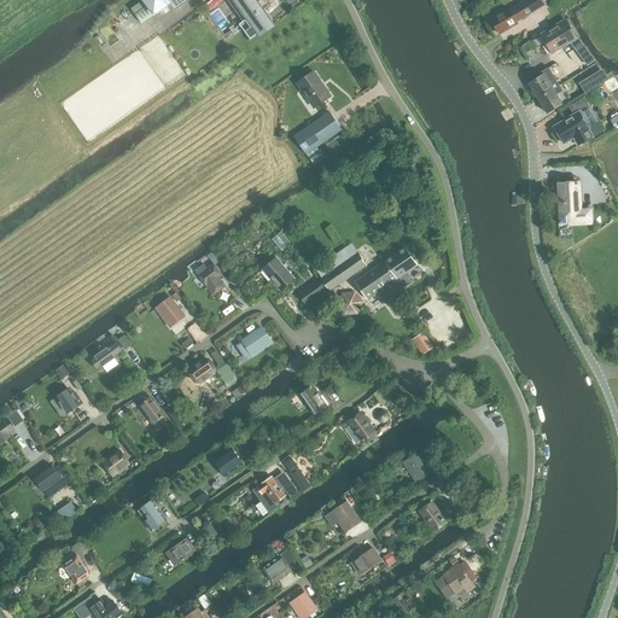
[(143,0),(155,15),(172,3),(174,6),(182,0),(143,0)]
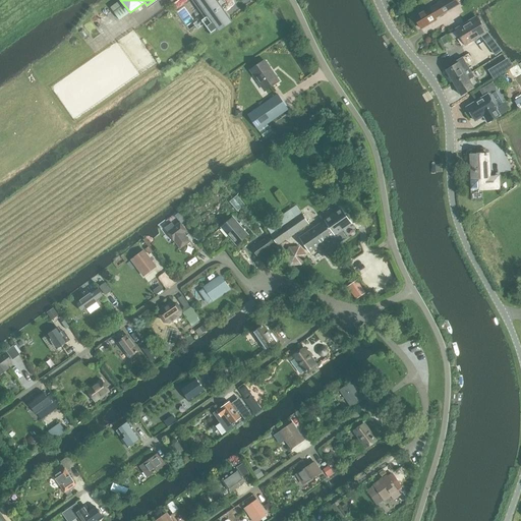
[(195,0),(219,32),(231,23),(215,0),(195,0)]
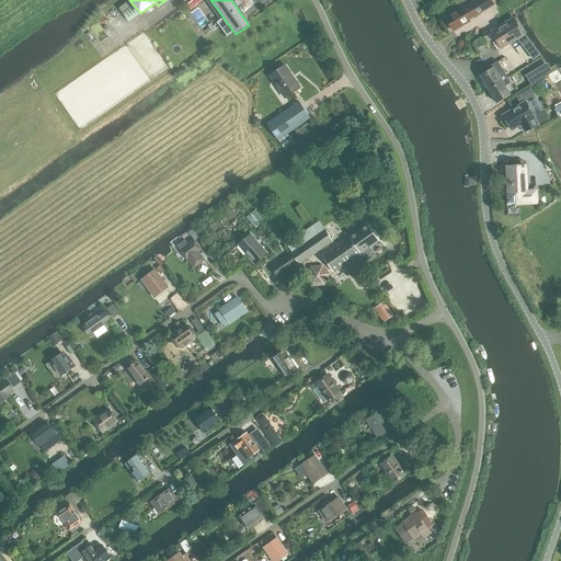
[(469,20),(480,13),(494,4),(491,0),(477,0),(462,10),(461,8),(446,18),(454,31),(470,21),(469,20)]
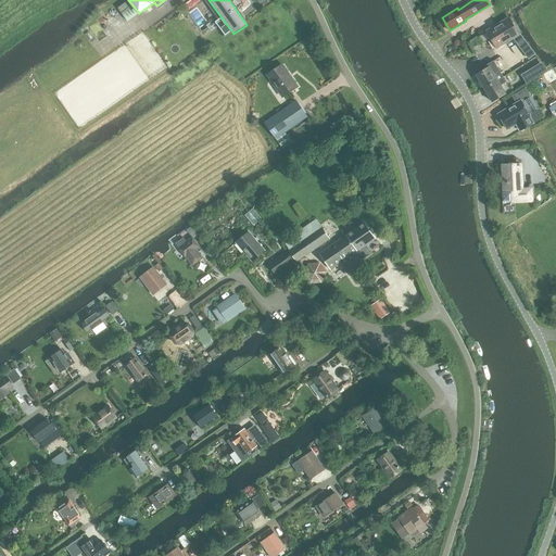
[(496,48),(518,35),(508,19),(487,32),(496,48)]
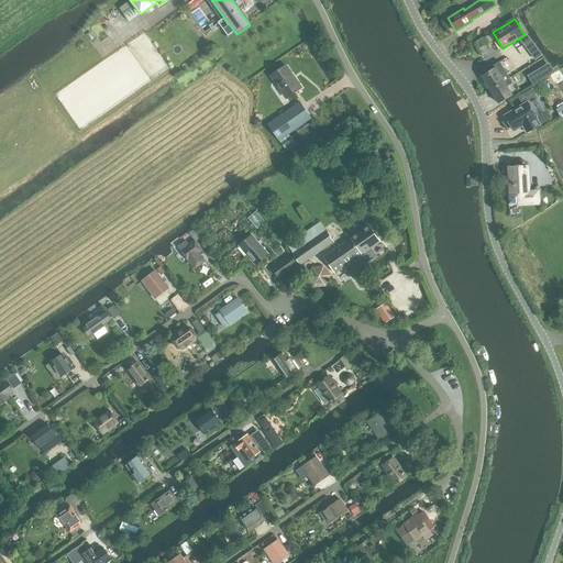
[(537,47),(531,41),(525,45),(530,53),(537,47)]
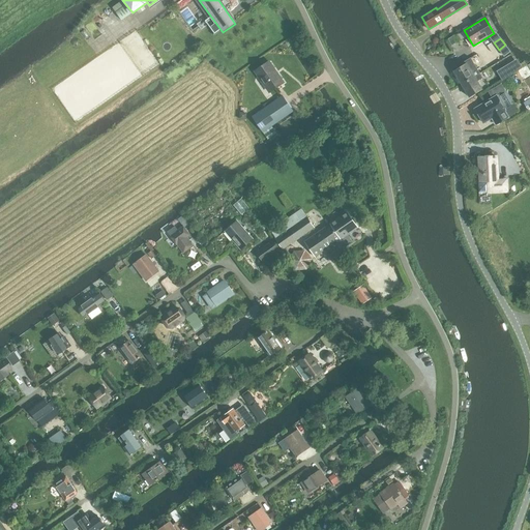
[(514,61),(497,71),(502,81),(518,71),(522,68),(514,56),(512,57),(514,61)]
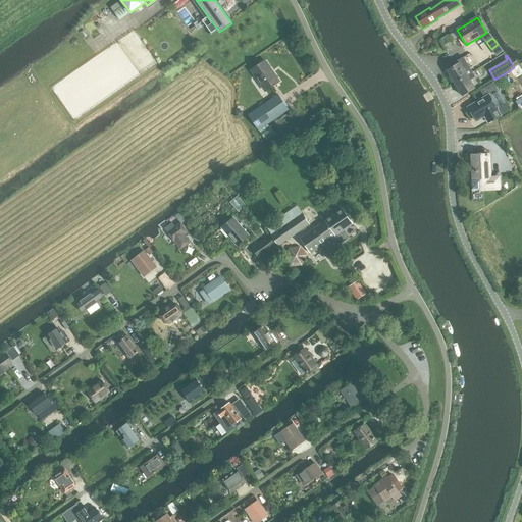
[(455,84),(472,72),(463,58),(446,68),(455,84)]
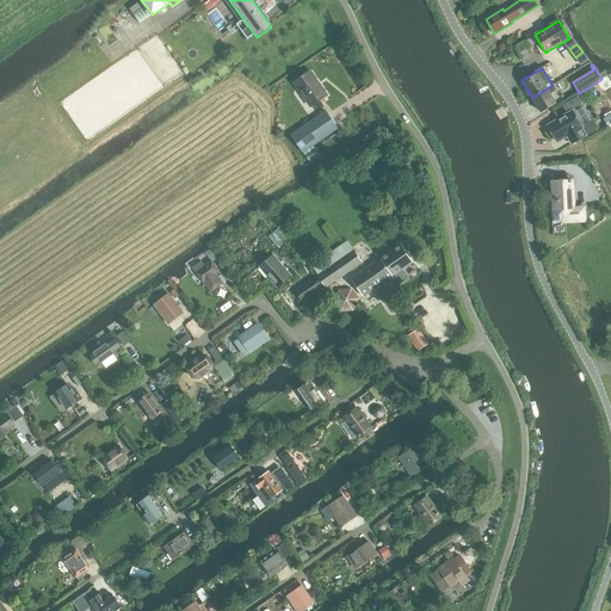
[(310,107),(327,96),(310,71),(294,82),(310,107)]
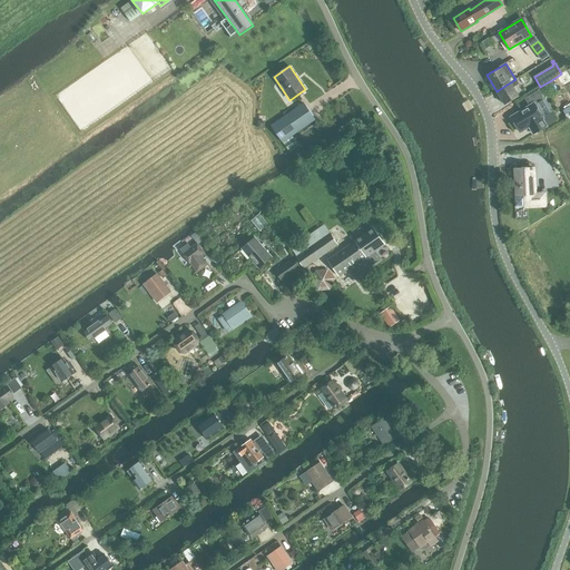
[(557,77),(562,87),(569,82),(569,74),(568,70),(561,74),(557,77)]
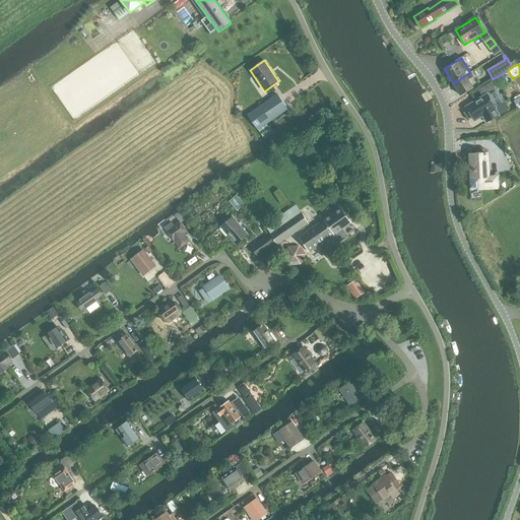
[(470,72),(453,83),(460,94),(472,87),(468,79),(473,76),(470,72)]
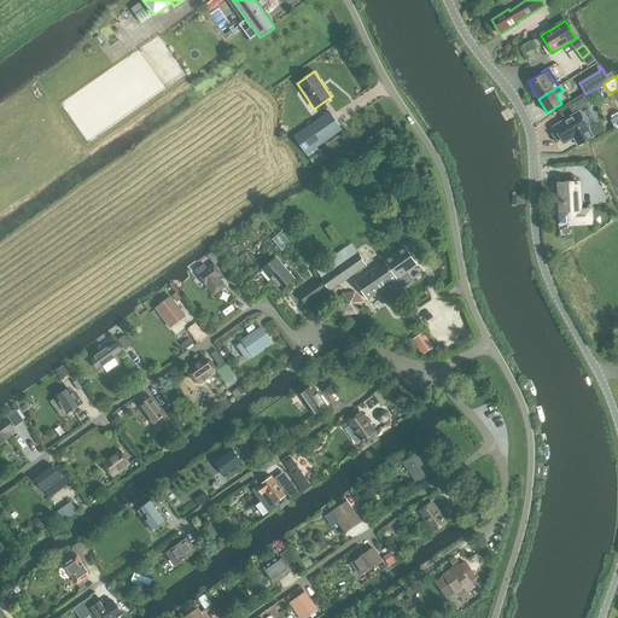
[(322,156),(316,147),(342,129),(330,111),(293,136),(307,155),(307,153),(313,163),(322,156)]
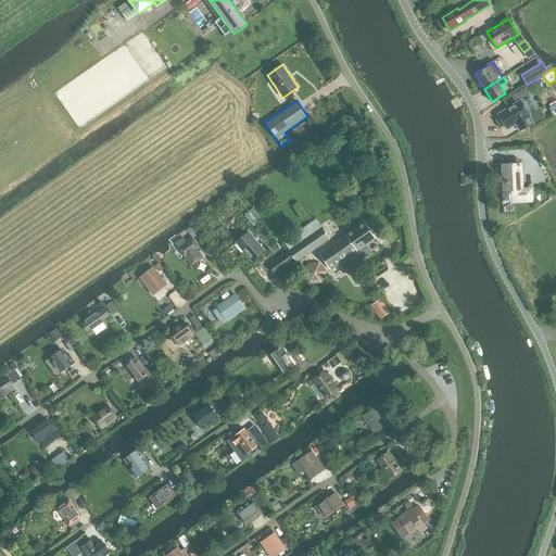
[(525,115),(516,100),(497,111),(506,126),(514,121),(520,133),(533,125),(529,117),(530,116),(528,113),(525,115)]
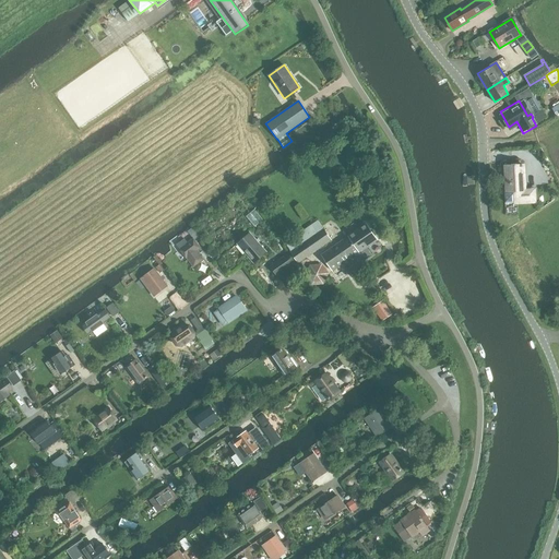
[(506,166),(507,192),(504,192),(506,202),(514,202),(534,201),(533,190),(524,191),(523,165),(506,166)]
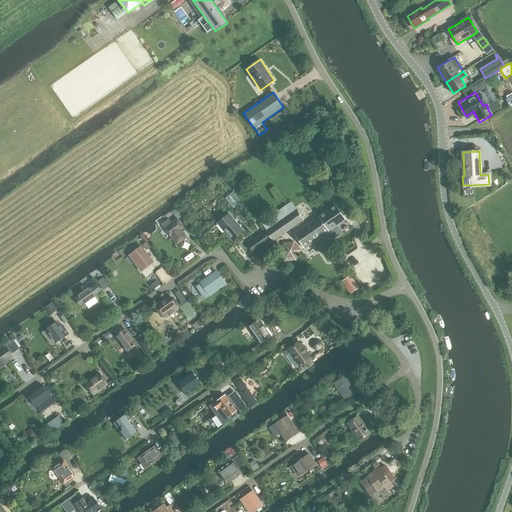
[(273,241),(304,220),(291,202),(261,223),(273,241)]
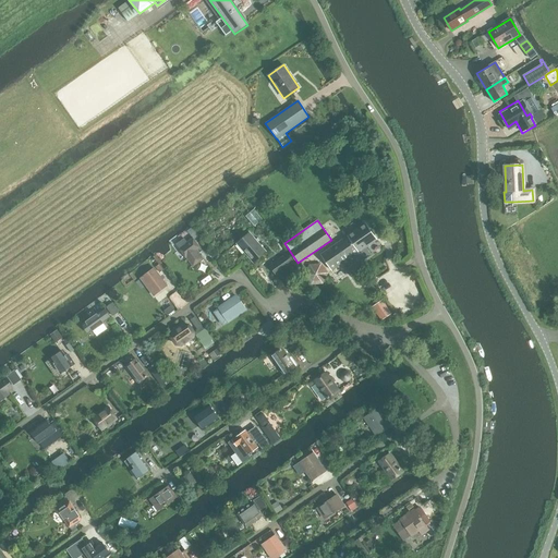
[(363,265),(361,262),(372,255),(366,246),(377,240),(365,223),(320,254),(332,271),(343,264),(350,274),(363,265)]
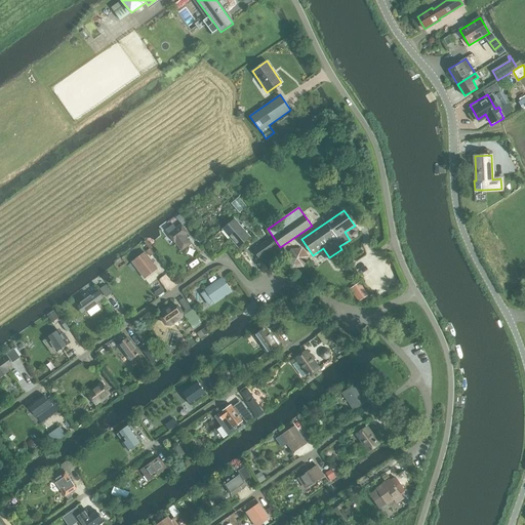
[(250,237),(235,218),(223,229),(231,238),(232,237),(240,246),(250,237)]
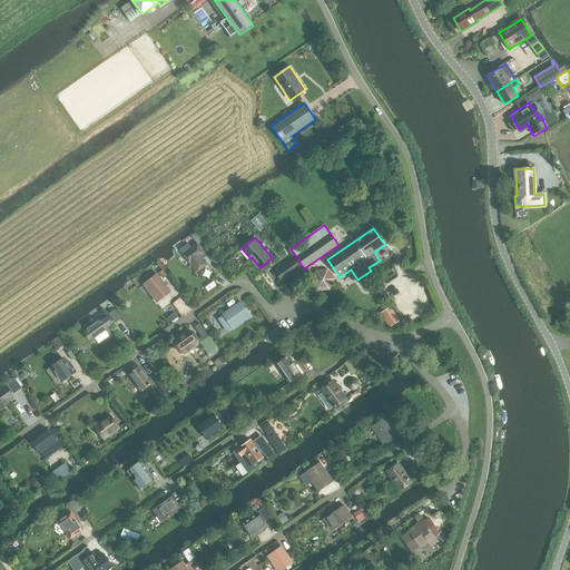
[(188,243),(180,249),(184,254),(183,254),(190,264),(192,264),(197,272),(207,265),(200,255),(204,253),(197,244),(192,247),(188,243)]
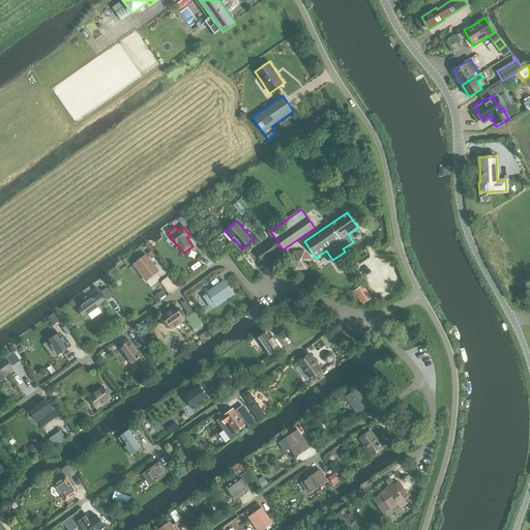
[(269,240),(255,251),(256,253),(262,262),(280,249),(273,241),(272,239),(269,240)]
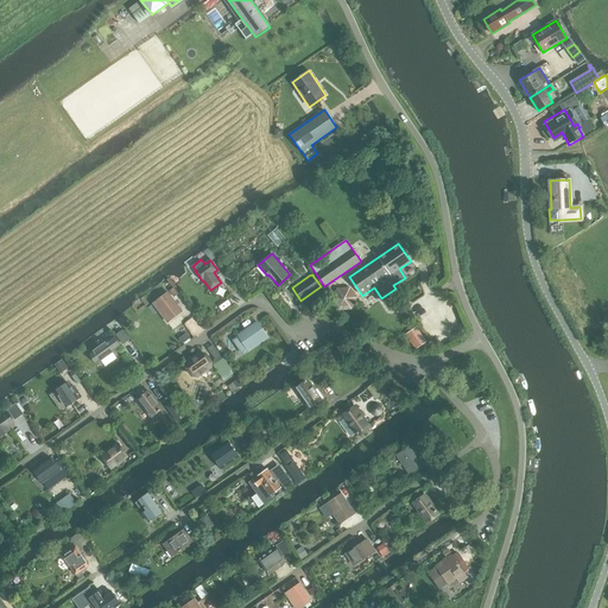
[(353,308),(358,297),(350,286),(337,287),(333,298),(340,309),(353,308)]
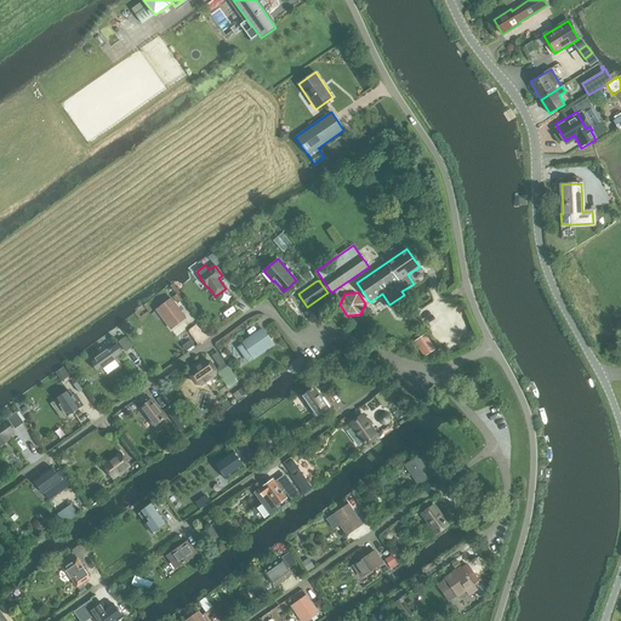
[(171,330),(187,318),(172,297),(155,309),(171,330)]
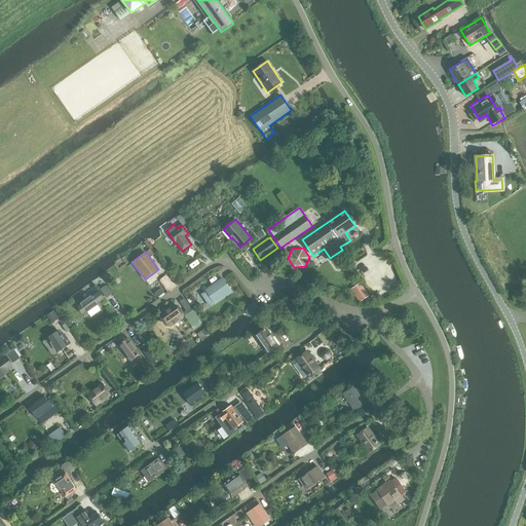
[(223,278),(207,291),(215,303),(232,291),(223,278)]
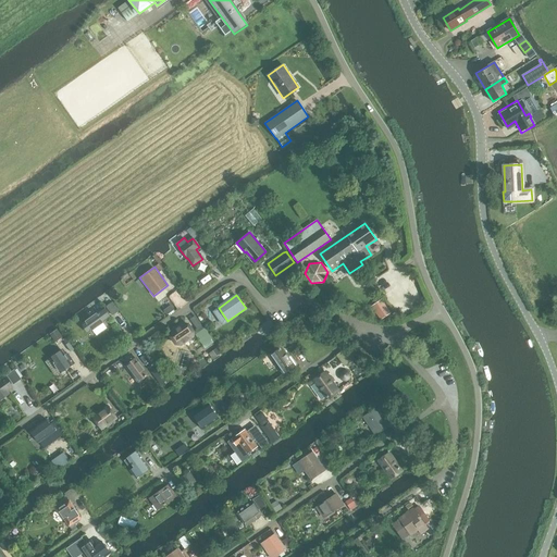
[(380,321),(391,312),(383,300),(371,308),(380,321)]
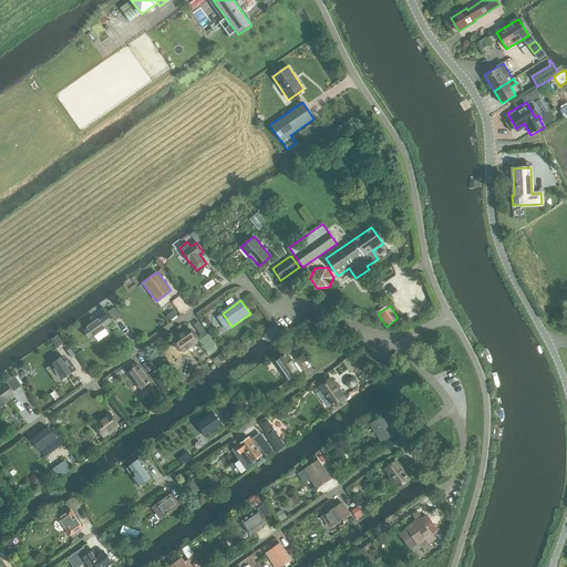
[(106,313),(83,330),(90,339),(113,322),(106,313)]
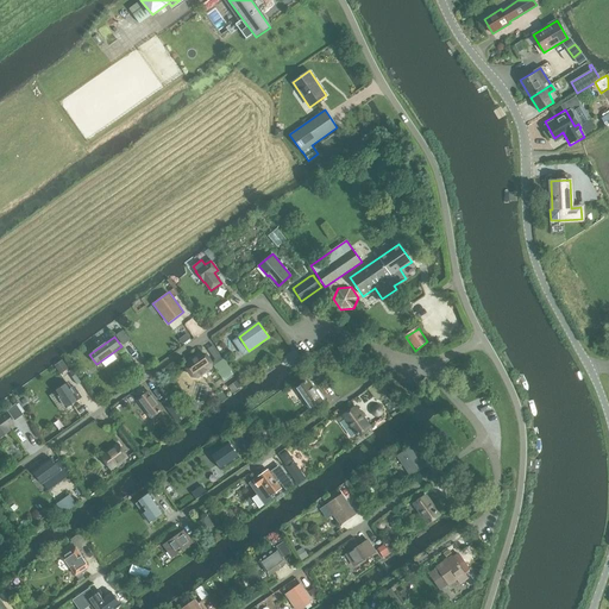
[(199,378),(213,369),(214,362),(207,353),(201,352),(187,362),(186,368),(193,377),(199,378)]
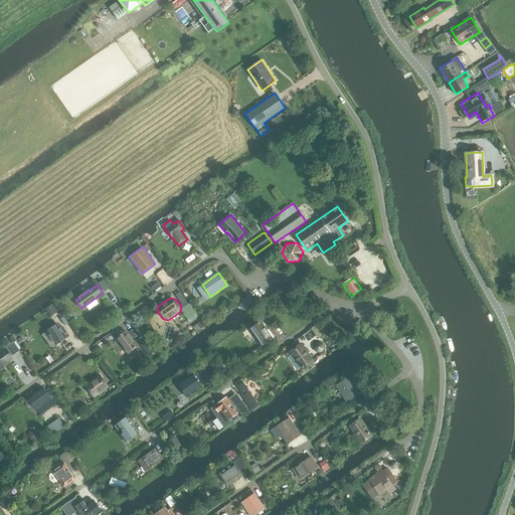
[(188,320),(195,314),(188,304),(180,309),(188,320)]
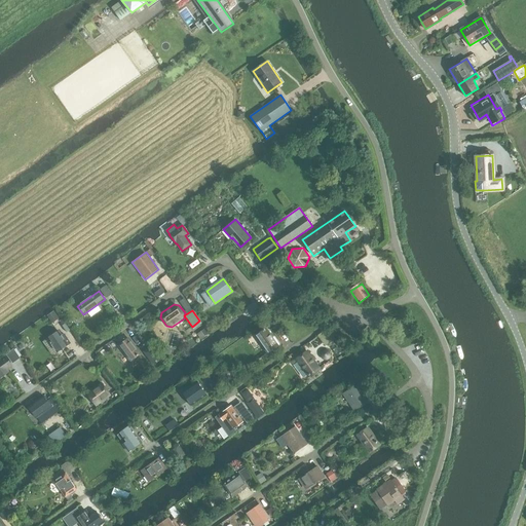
[(57,326),(62,322),(59,316),(53,320),(57,326)]
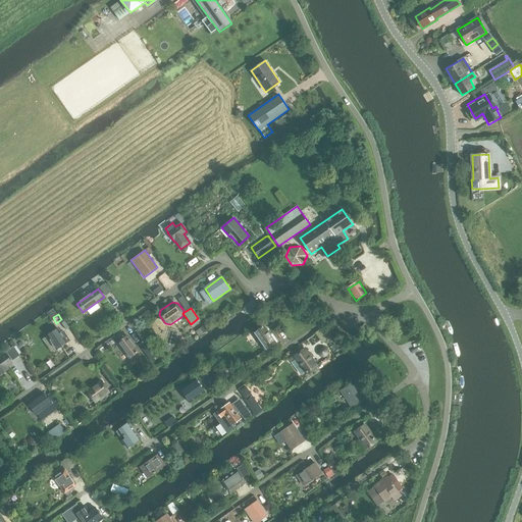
[(199,336),(207,331),(204,326),(196,331),(199,336)]
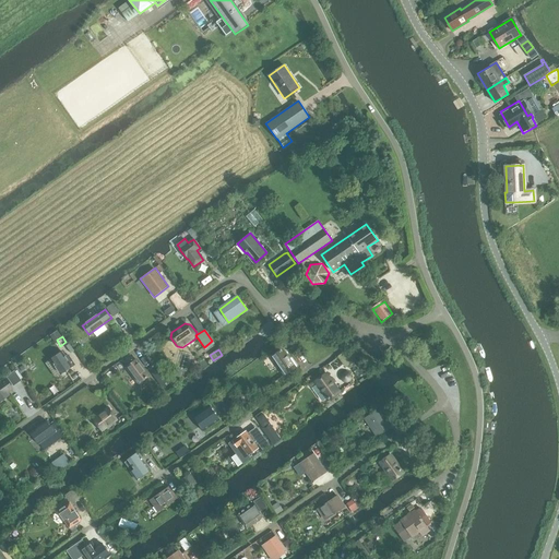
[(284,376),(296,368),(283,349),(271,357),(284,376)]
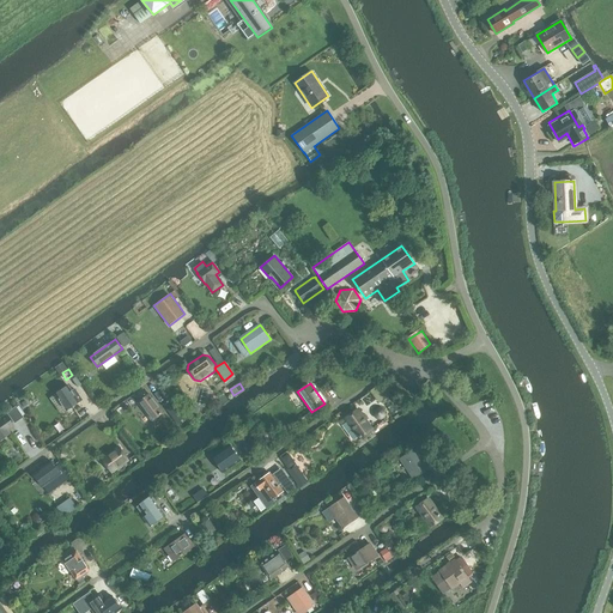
[(73,390),(70,384),(55,394),(67,411),(84,400),(76,389),(73,390)]
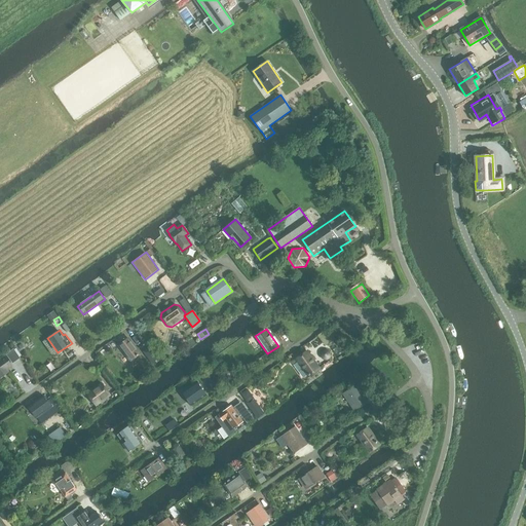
[(128,337),(117,346),(130,362),(141,353),(128,337)]
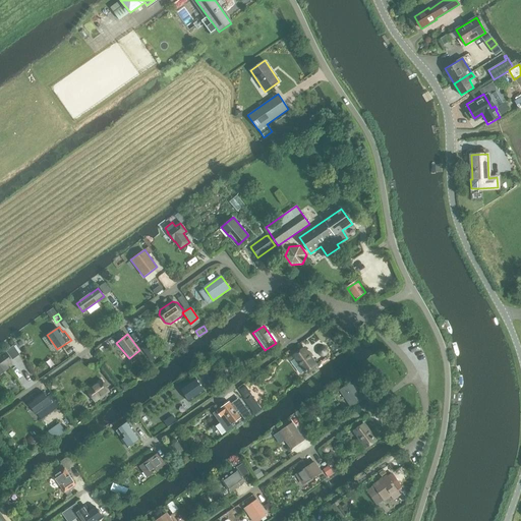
[(146,355),(153,349),(149,343),(141,349),(146,355)]
